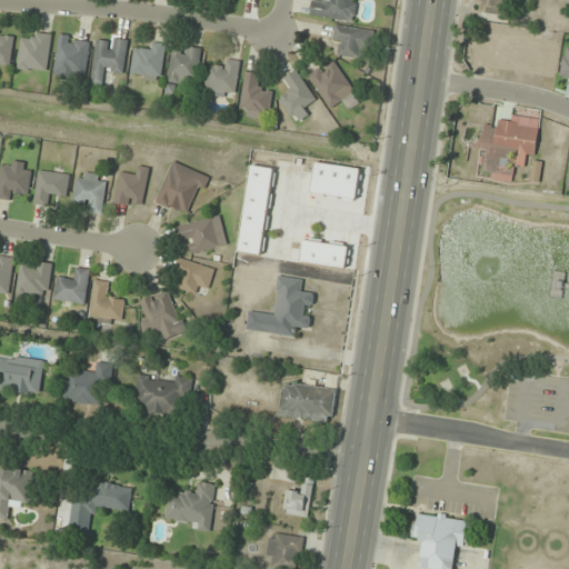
[(500,15),(502,0),(479,0),(477,10),(500,15)]
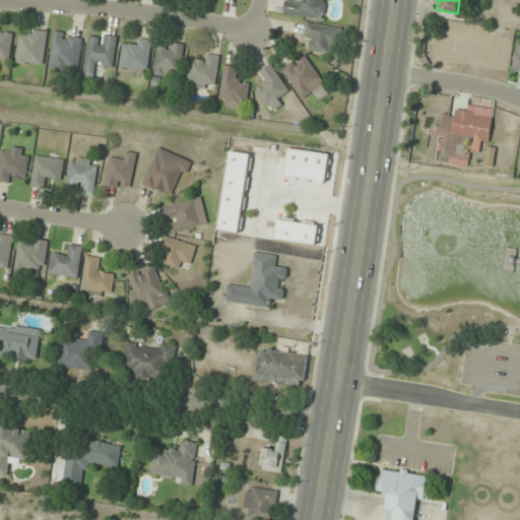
[(312,40),(311,50),(338,54),(341,27),(308,23),(306,40),(312,40)]
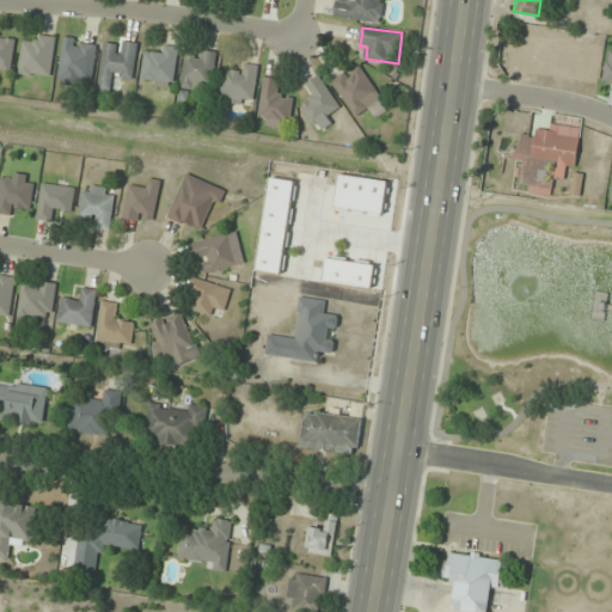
[(0,32),(0,73),(11,75),(17,36),(0,32)]
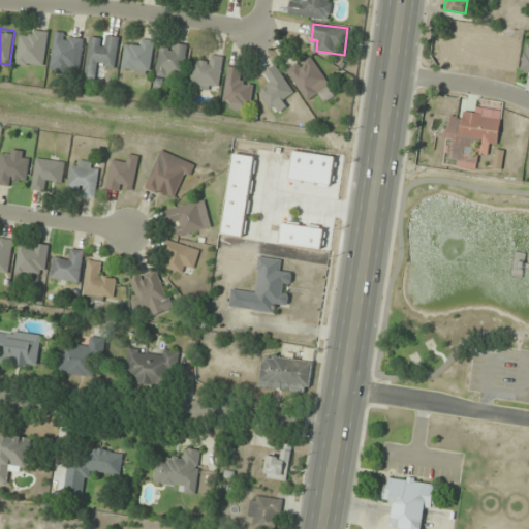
[(44,66),(48,33),(21,31),(18,64),(44,66)]
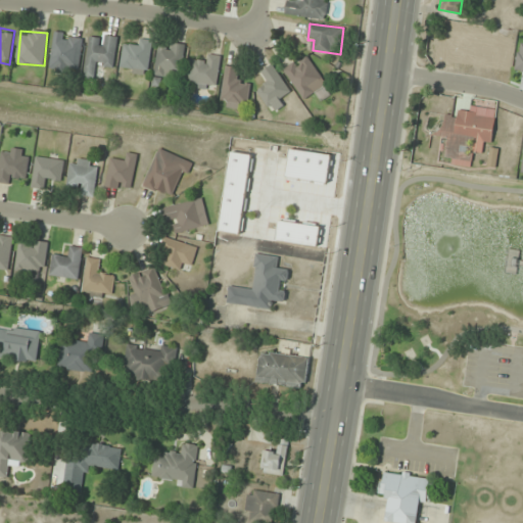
[(79,72),(83,36),(54,32),(50,67),(79,72)]
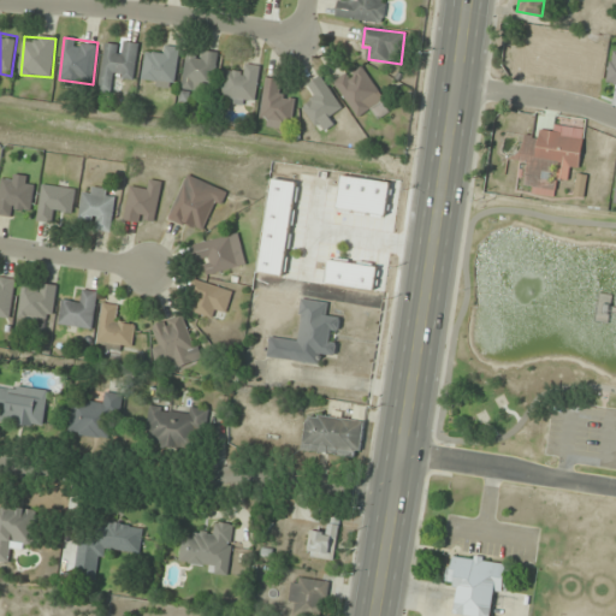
[(101,92),(111,93),(112,81),(134,82),(138,45),(106,41),(101,92)]
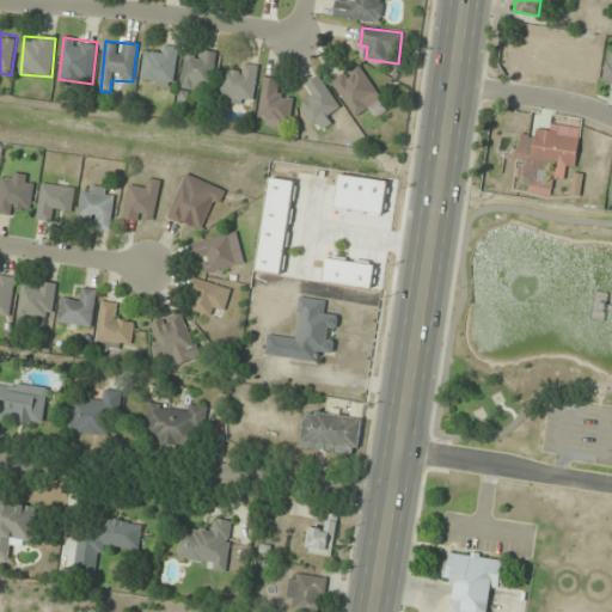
[(145,53),(141,83),(173,87),(178,48),(158,46),(157,55),(145,53)]
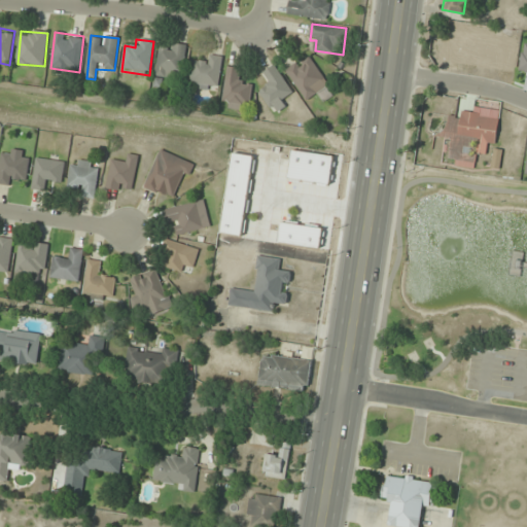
[(157,49),(157,77),(185,77),(185,43),(168,43),(168,49),(157,49)]
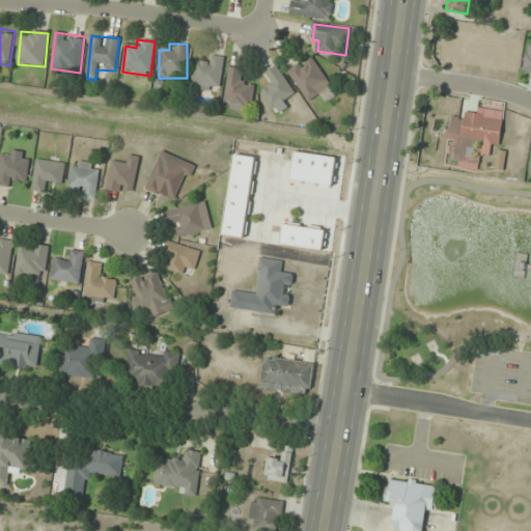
[(221,56),(206,56),(206,61),(193,61),(193,88),(221,88),(221,56)]
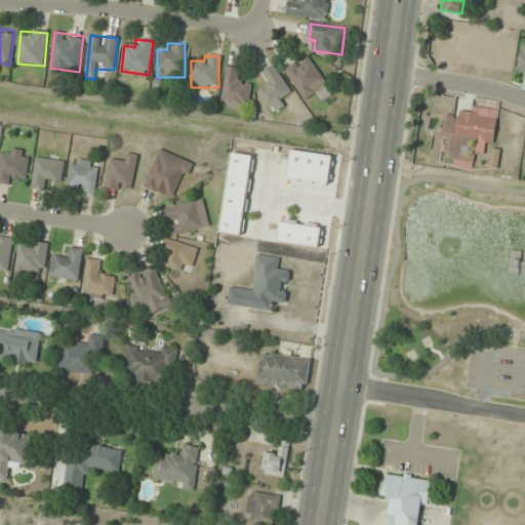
[(286,68),(303,99),(326,87),(311,55),(286,68)]
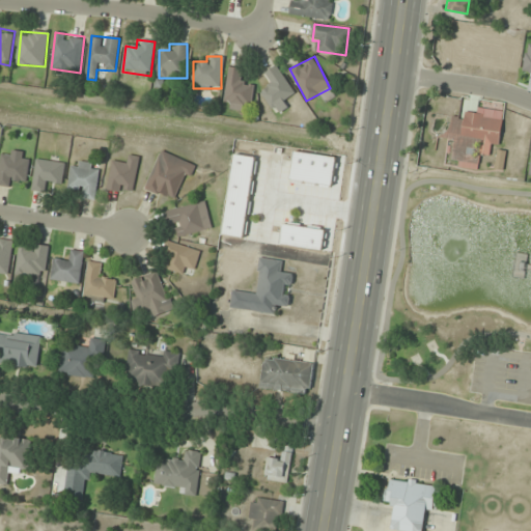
[(297,92),(276,66),(264,75),(272,83),(259,92),(273,110),(297,92)]
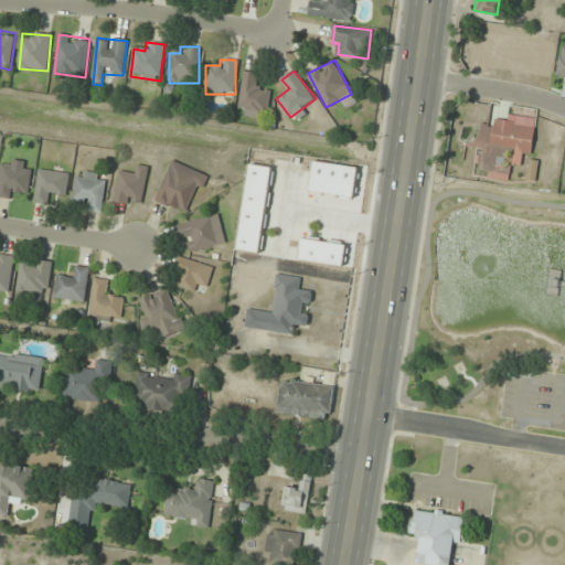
[(240,115),(268,117),(270,88),(259,87),(260,74),(243,73),(240,115)]
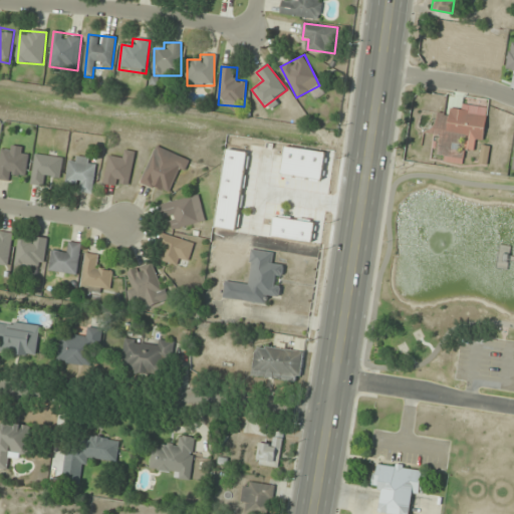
[(488,108),(448,102),(447,113),(435,112),(432,135),(440,136),(438,155),(459,158),(461,150),(473,152),(475,141),(484,142),(488,108)]
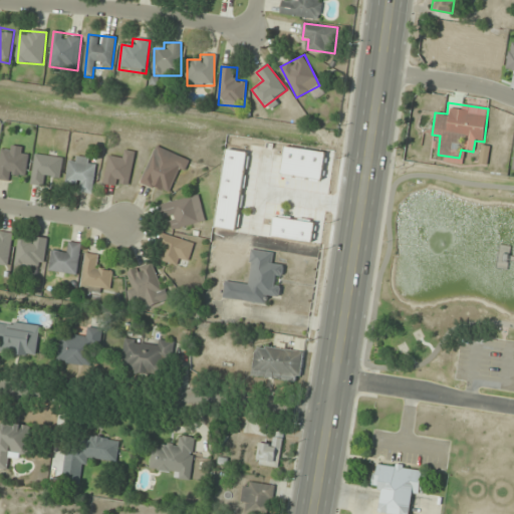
[(143,183),(169,193),(177,173),(183,176),(190,160),(157,147),(143,183)]
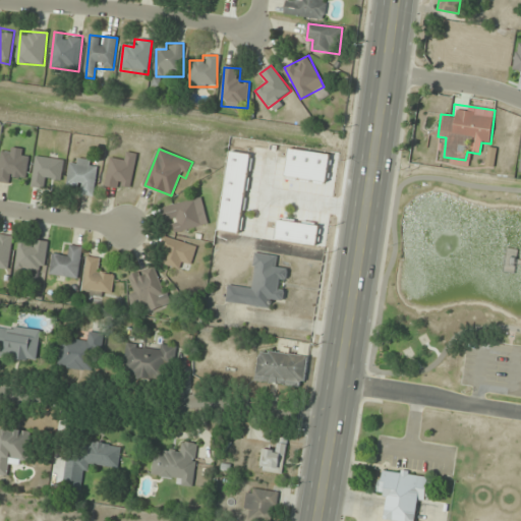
[(15,174),(26,176),(29,156),(1,153),(0,162),(0,182),(13,184),(15,174)]
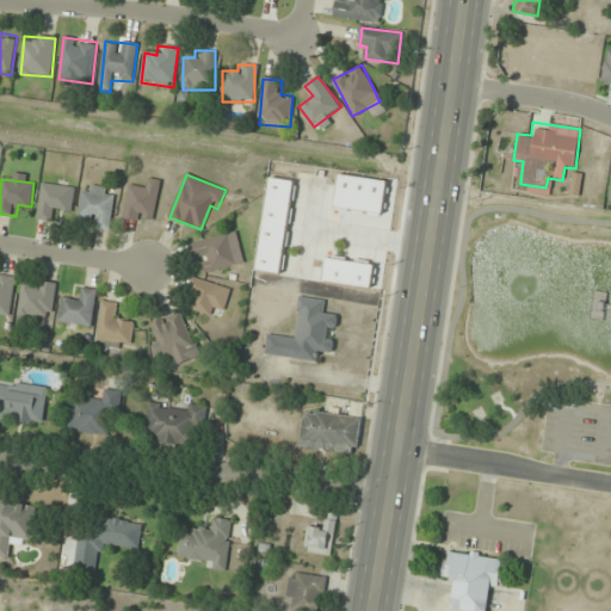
[(153,223),(160,181),(147,179),(146,189),(129,186),(124,217),(153,223)]
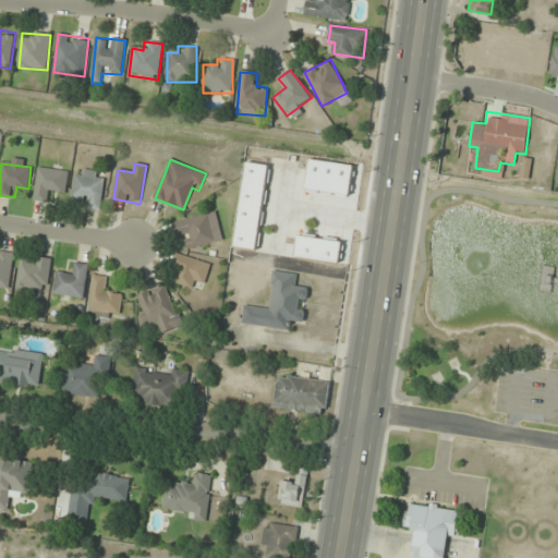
[(311,168),(284,165),(279,216),(305,218),(311,168)]
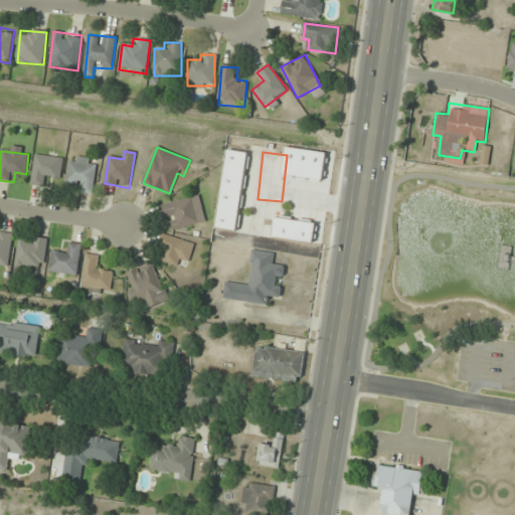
[(63,158),(35,155),(32,182),(44,184),(45,176),(60,178),(63,158)]
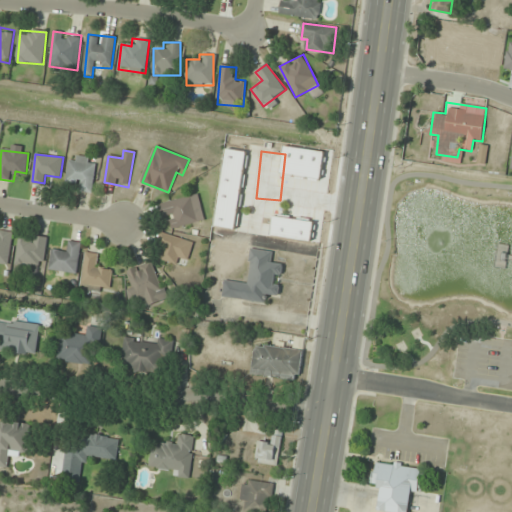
[(230,166),(243,170),(247,158),(233,154),(230,166)]
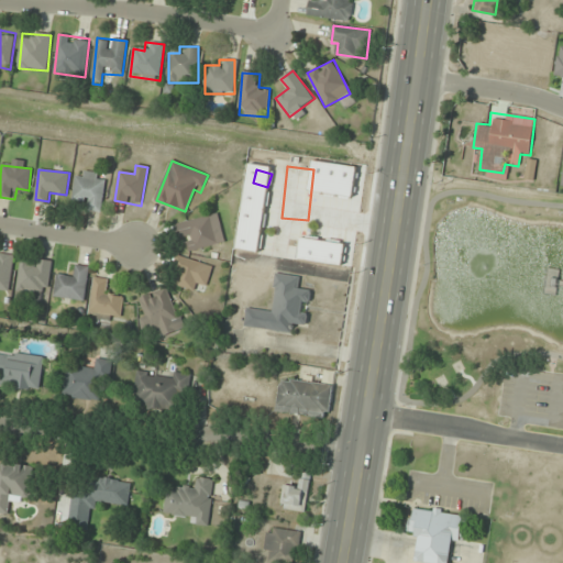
[(106,174),(76,170),(74,198),(91,199),(90,211),(102,212),(106,174)]
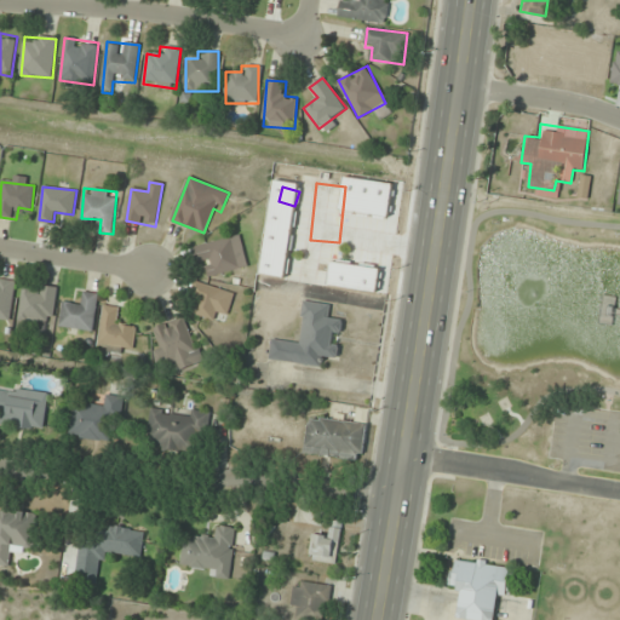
[(399,204),(371,197),(362,242),(390,247),(399,204)]
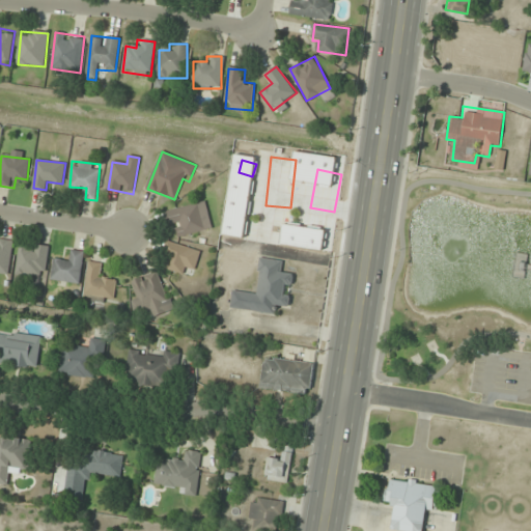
[(178,226),(180,235),(212,229),(205,202),(166,211),(170,227),(178,226)]
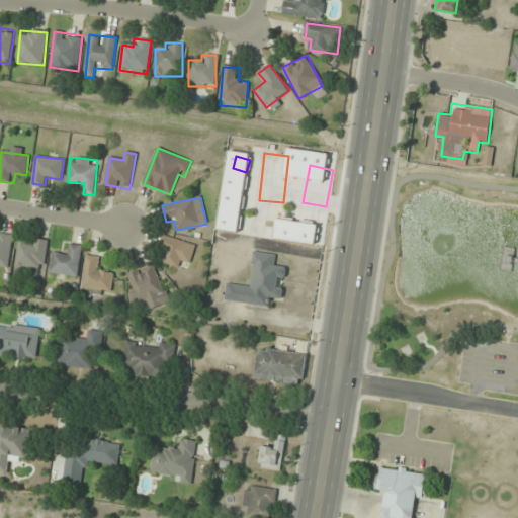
[(11,234),(0,233),(0,266),(10,267),(11,234)]
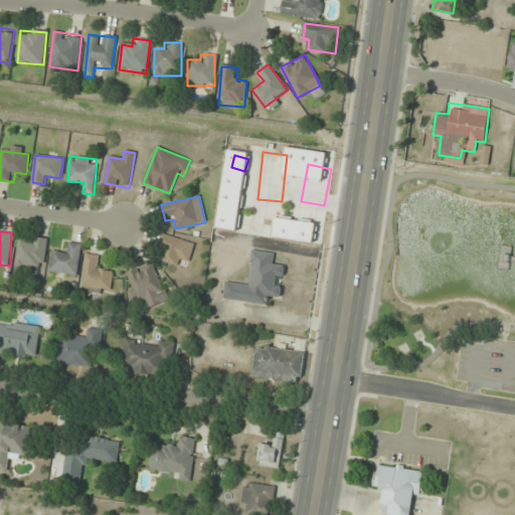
[(180,266),(182,259),(189,261),(194,243),(164,233),(156,259),(180,266)]
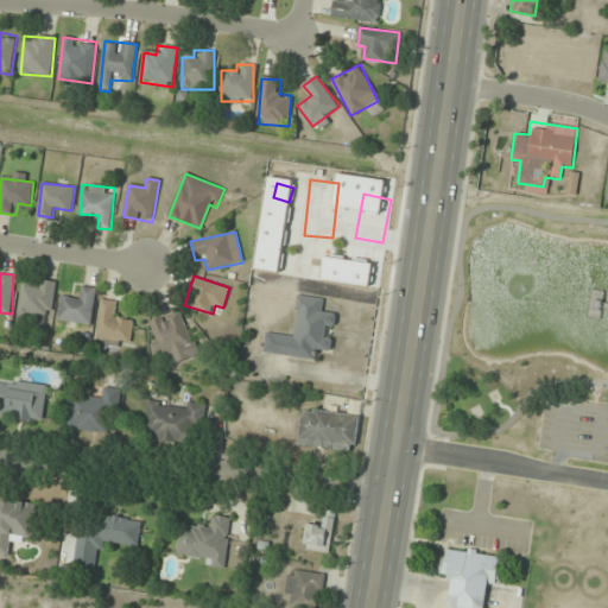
[(19,314),(52,317),(56,283),(23,279),(19,314)]
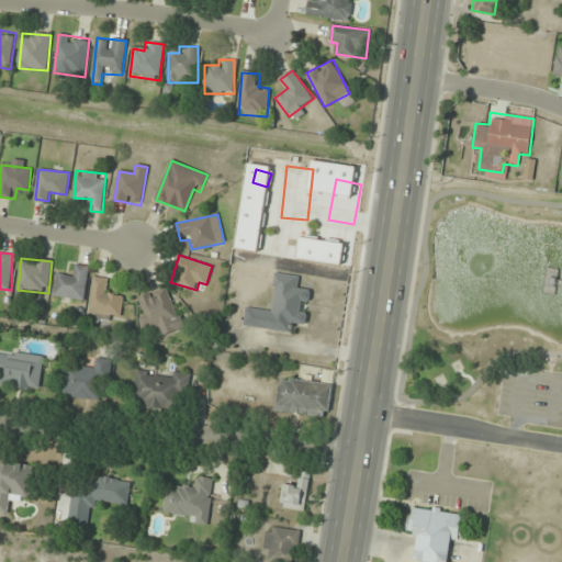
[(86,300),(89,267),(76,266),(75,276),(57,273),(54,296),(86,300)]
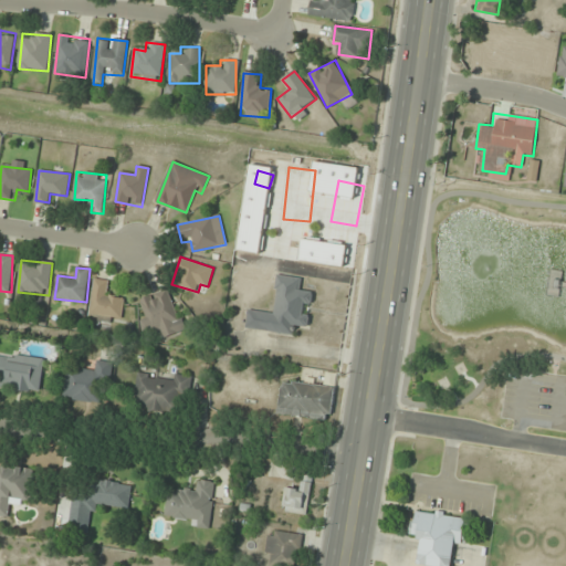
[(244,328),(294,335),(295,325),(308,327),(313,291),(302,290),(303,278),(278,275),(273,311),(248,307),(244,328)]
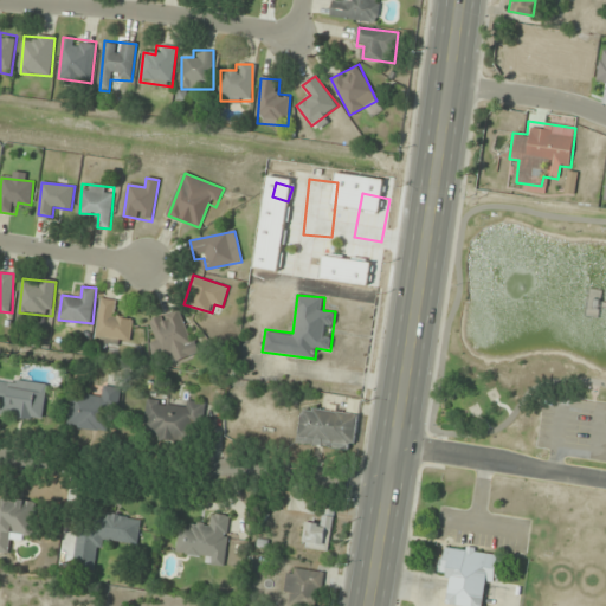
[(113,314),(115,302),(102,300),(96,340),(129,345),(134,317),(113,314)]
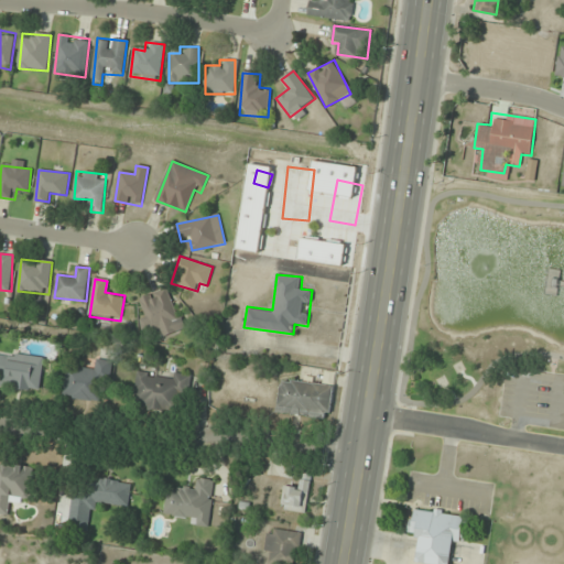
[(136,299),(145,333),(155,329),(158,338),(183,331),(172,289),(136,299)]
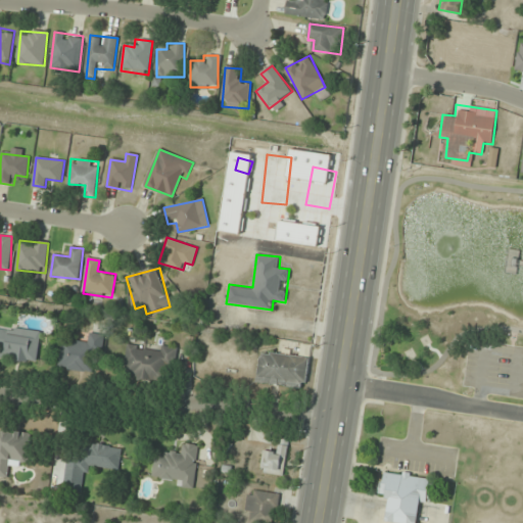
[(41,331),(0,326),(0,347),(2,348),(1,360),(38,364),(41,331)]
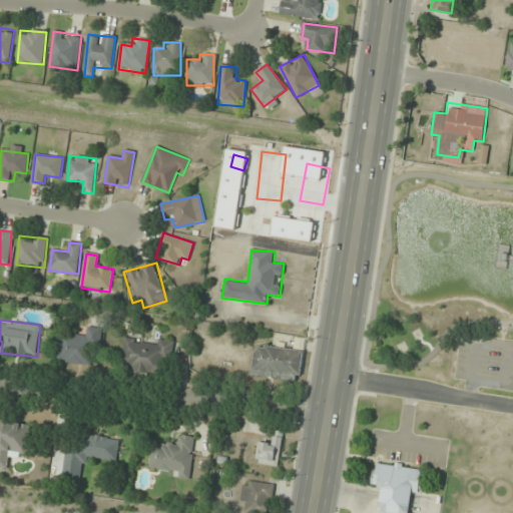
[(57,360),(96,367),(103,330),(86,327),(84,337),(62,333),(57,360)]
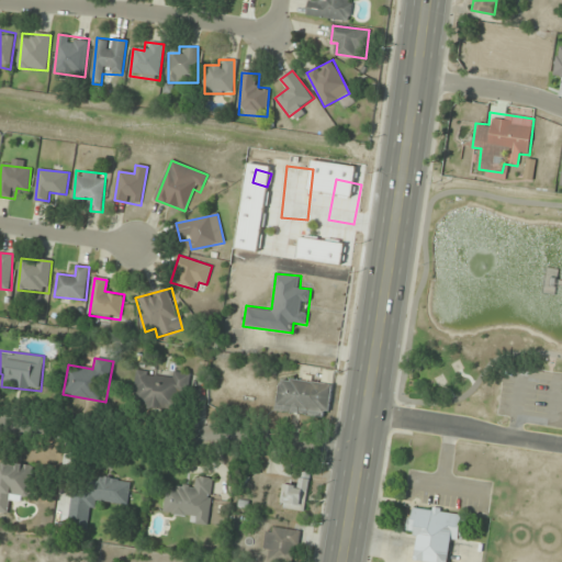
[(133,404),(175,409),(177,394),(189,395),(191,375),(137,369),(133,404)]
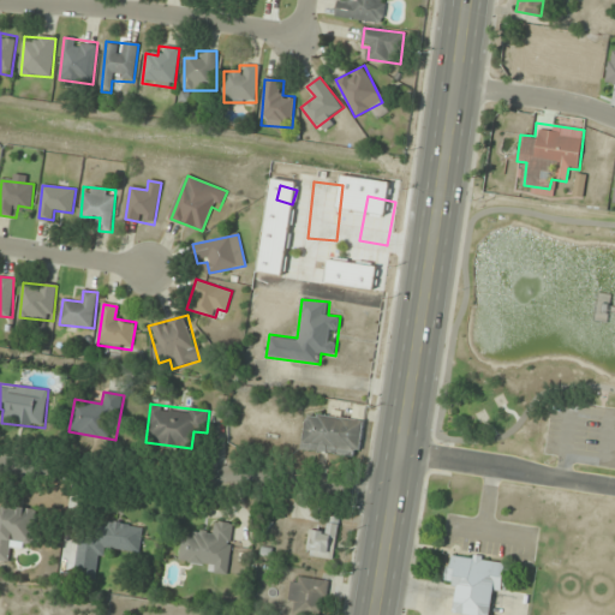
[(302,449),(360,458),(364,421),(306,413),(302,449)]
